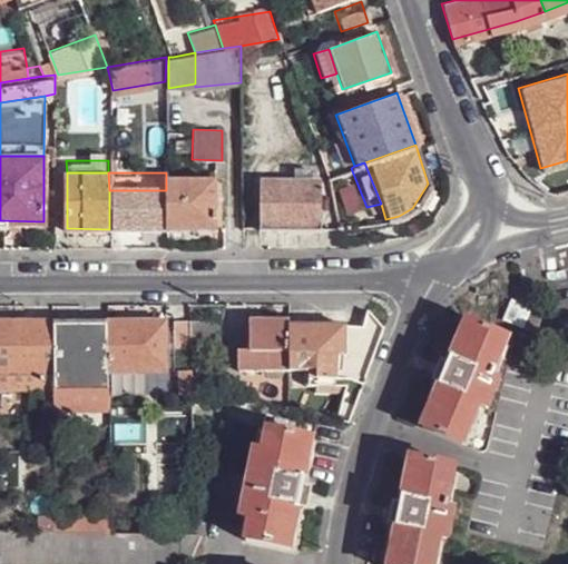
[(215,229),(215,179),(166,179),(166,190),(166,229),(215,229)]
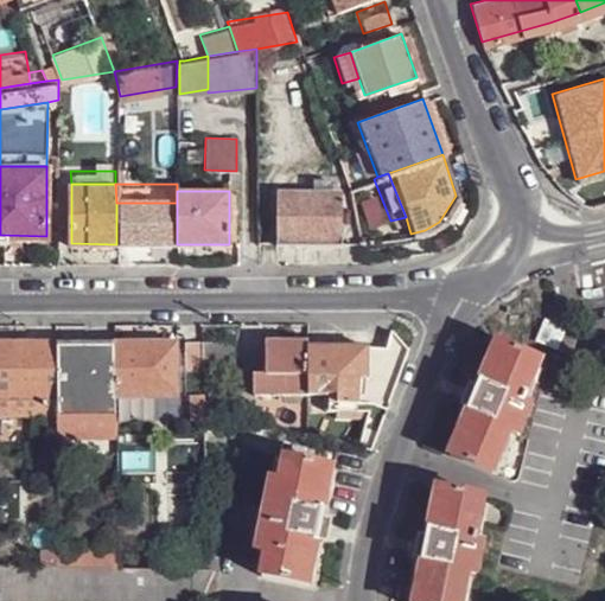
[(342,243),(342,191),(278,192),(278,244),(342,243)]
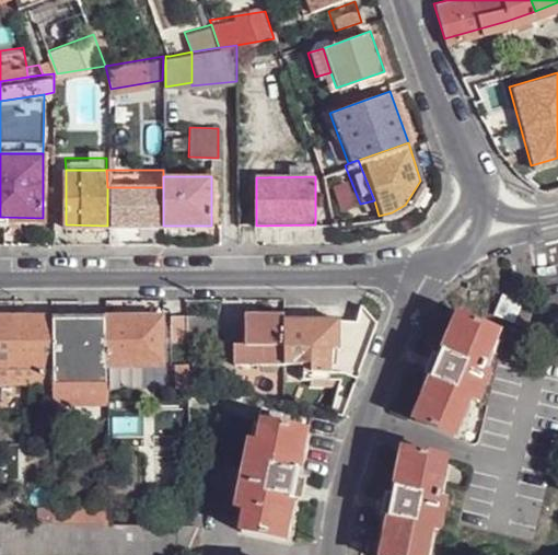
[(163,226),(163,187),(107,187),(107,226),(163,226)]
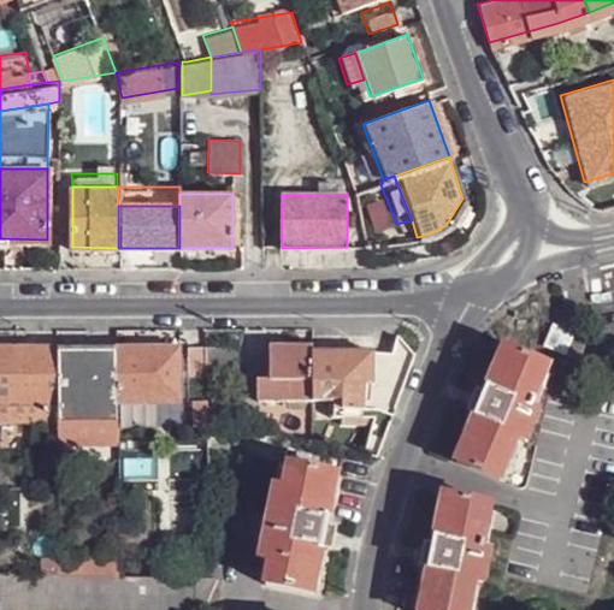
[(311,348),(310,341),(269,341),(269,378),(270,396),(311,396),(311,348)]
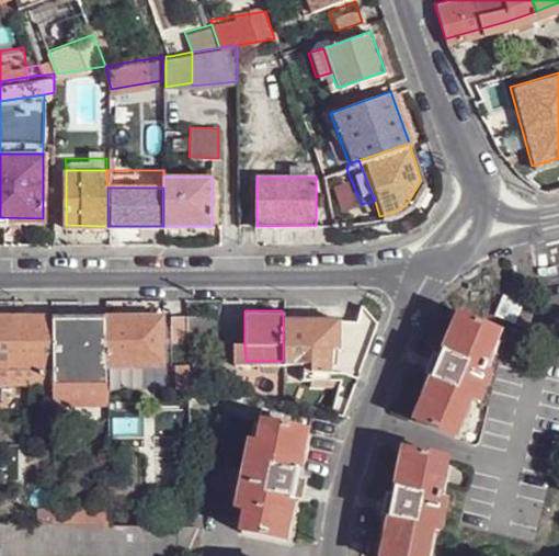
[(52,319),(52,313),(0,311),(0,364),(52,364),(52,319)]
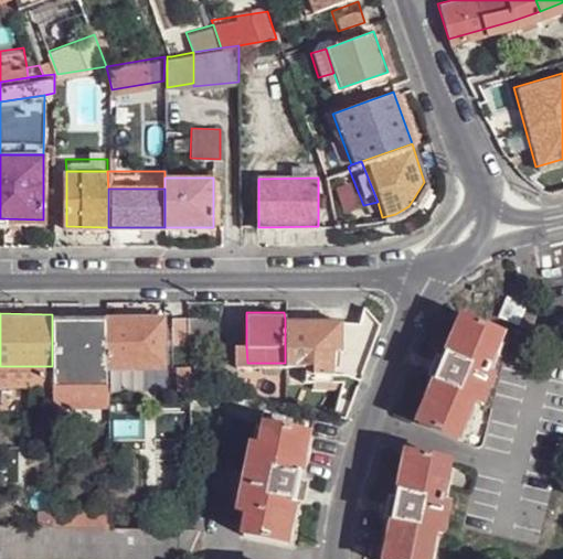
[(160,366),(161,314),(103,313),(103,321),(104,365),(160,366)]
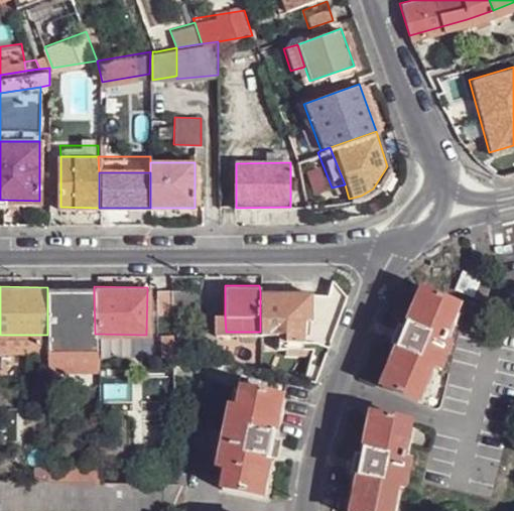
[(171,314),(171,288),(156,288),(157,334),(161,334),(171,334),(171,314)]
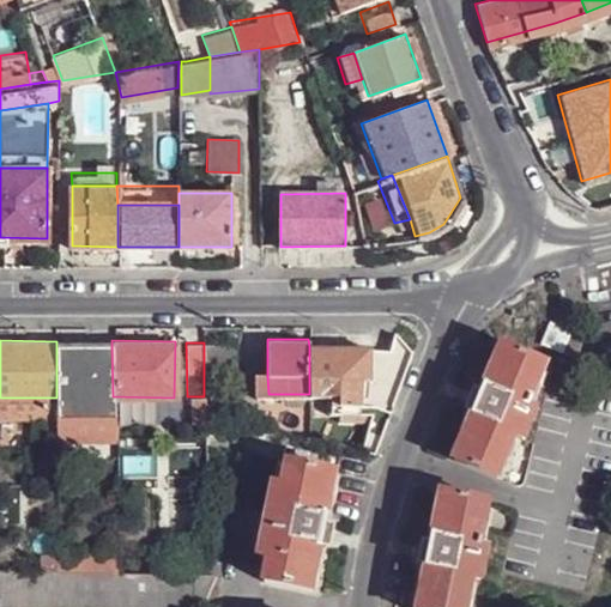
[(231,372),(231,343),(204,343),(204,374),(231,372)]
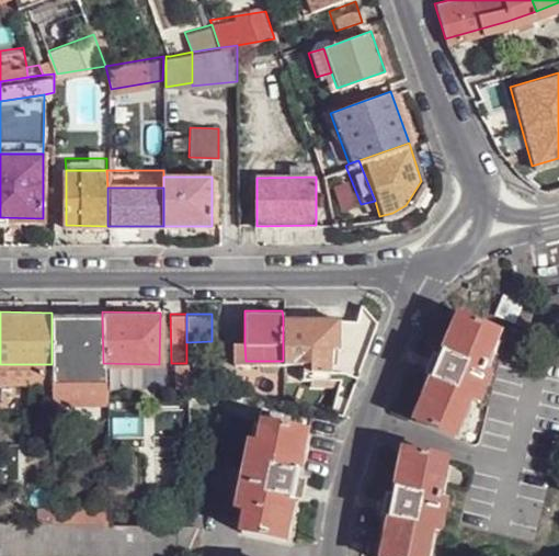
[(498,330),(457,314),(441,354),(434,371),(434,372),(415,417),(456,433),(470,397),(479,400),(489,372),(481,370),(498,330)]
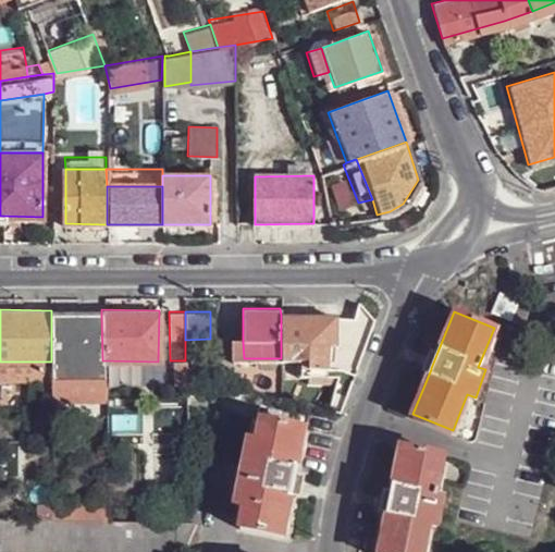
[(281,315),(281,358),(303,359),(309,359),(310,368),(331,367),(330,345),(354,344),(354,317),(336,315),(281,315)]
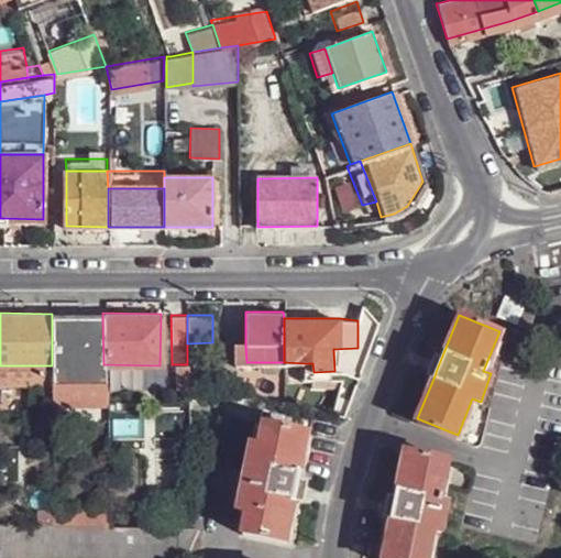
[(103,364),(102,320),(52,320),(52,365),(53,383),(103,383),(103,364)]
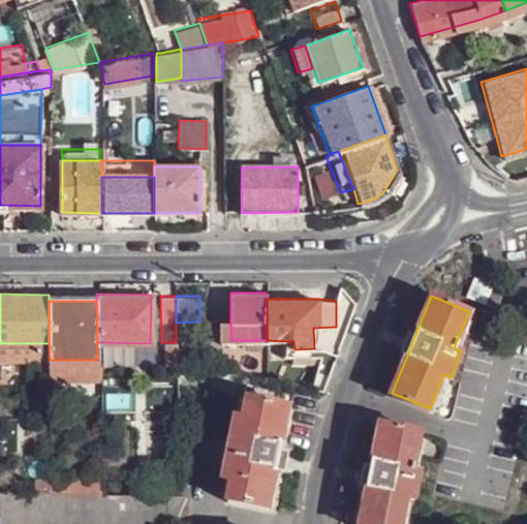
[(220,340),(231,340),(230,325),(220,325),(220,340)]
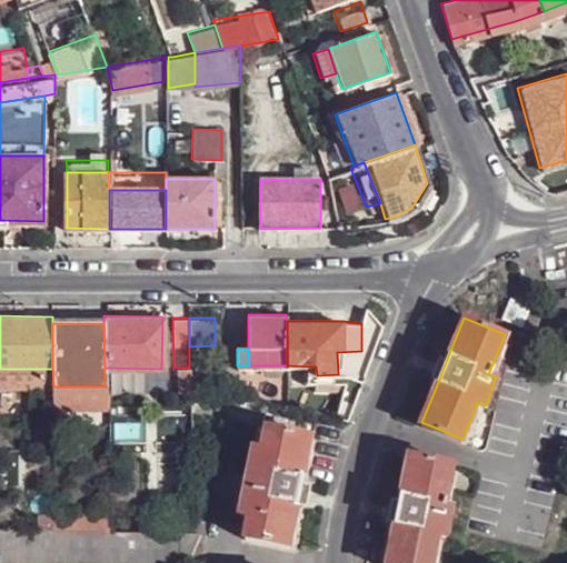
[(447,359),(439,358),(433,373),(440,376),(440,375),(447,359)]
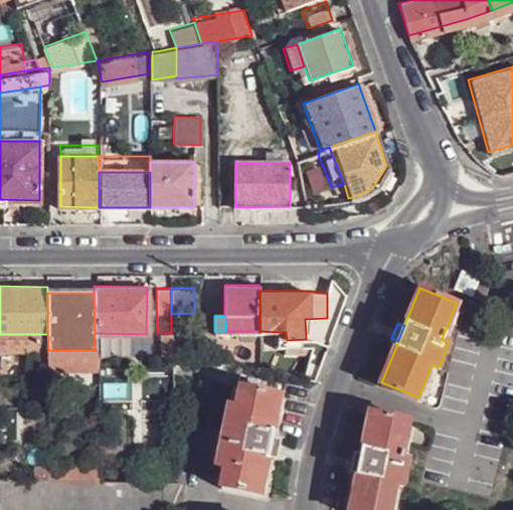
[(171,341),(171,333),(161,333),(162,357),(172,356),(171,341)]
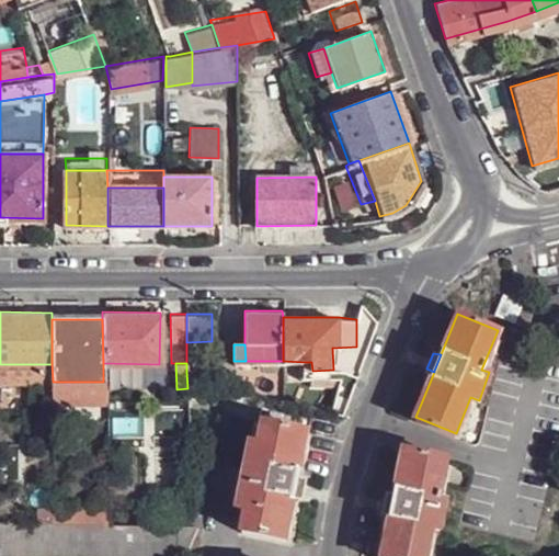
[(52,364),(0,364),(0,383),(52,385),(52,364)]
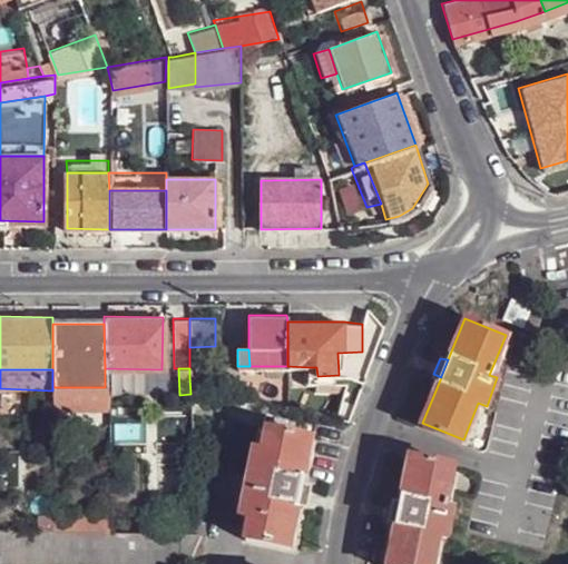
[(54,387),(52,408),(106,408),(105,387),(54,387)]
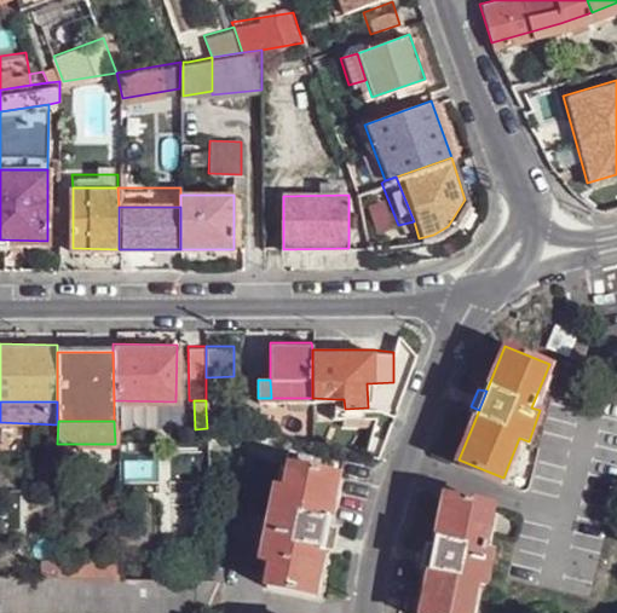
[(336,475),(288,467),(283,490),(274,487),(259,557),(269,560),(265,585),(311,595),(323,544),(326,525),(336,475)]
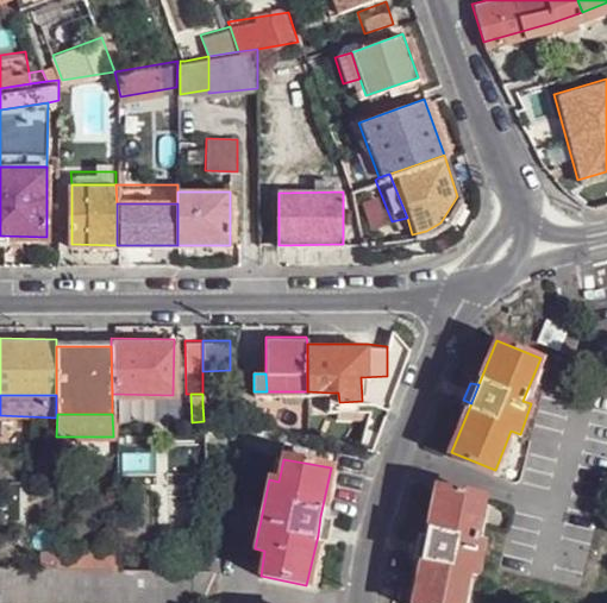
[(483,497),(436,487),(425,535),(421,553),(410,602),(460,602),(468,572),(475,575),(481,545),(473,542),(483,497)]
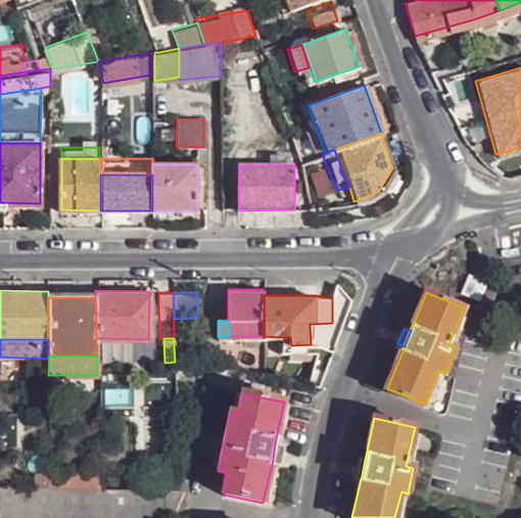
[(281,444),(275,443),(273,460),(279,461),(281,444)]
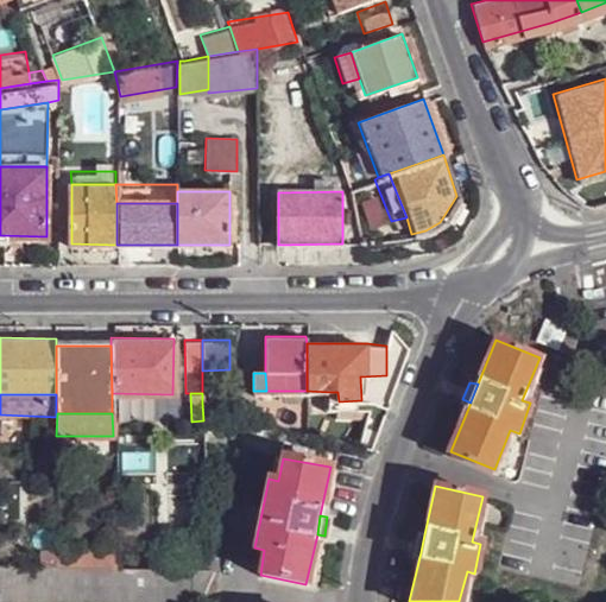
[(421,552),(423,534),(417,531),(412,550),(421,552)]
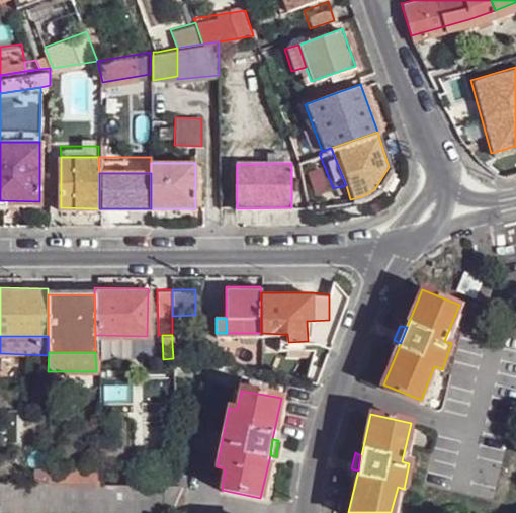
[(30,465),(30,485),(46,485),(46,467),(46,465),(30,465)]
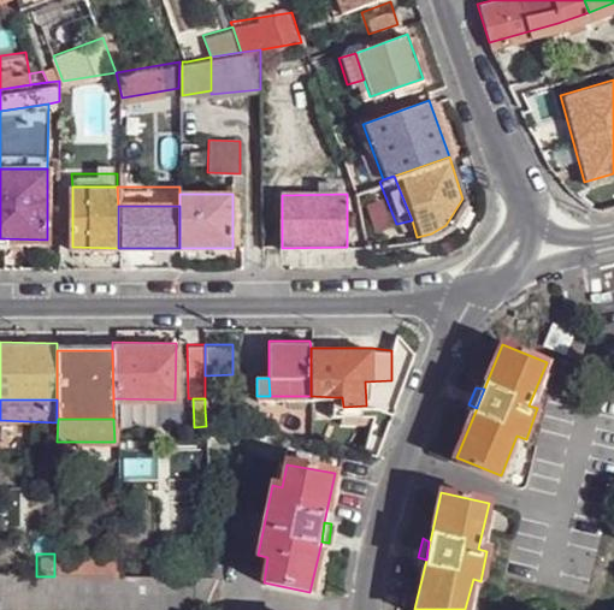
[(54,556),(54,576),(113,578),(114,557),(54,556)]
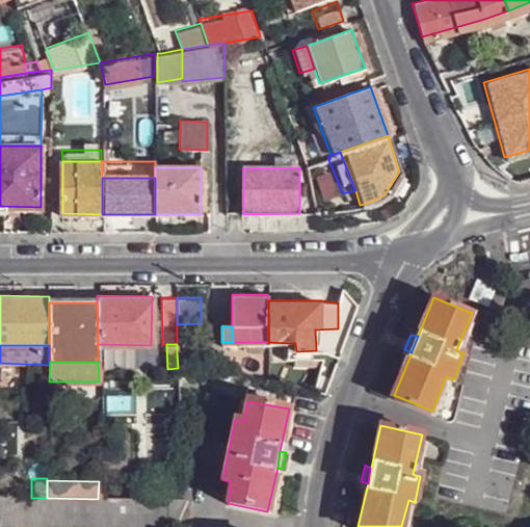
[(132,488),(132,499),(179,498),(179,488),(132,488)]
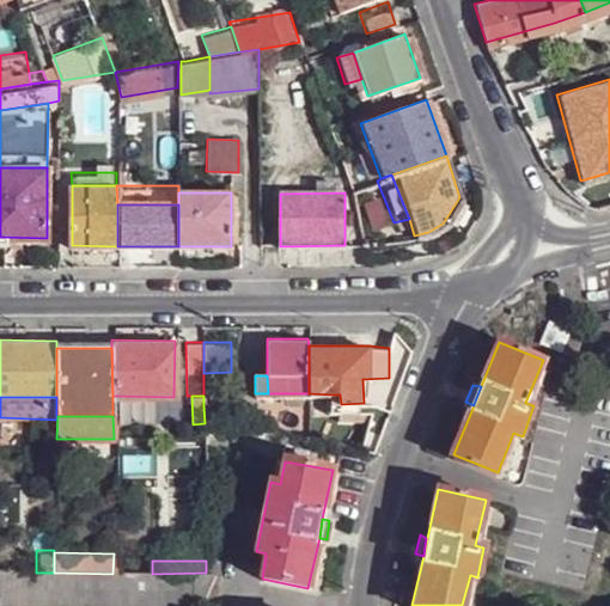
[(36,573),(0,573),(0,605),(199,605),(206,573),(152,574),(113,574),(54,573),(36,573)]
